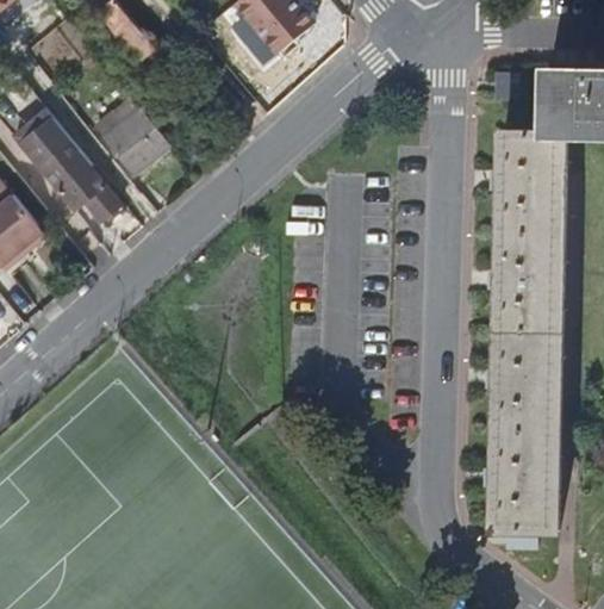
[(150,45),(113,0),(106,0),(95,10),(134,58),(150,45)]
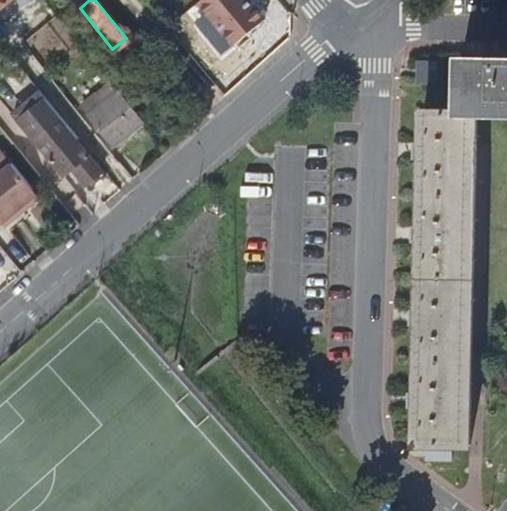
[(260,19),(244,0),(196,0),(194,1),(229,44),(260,19)]
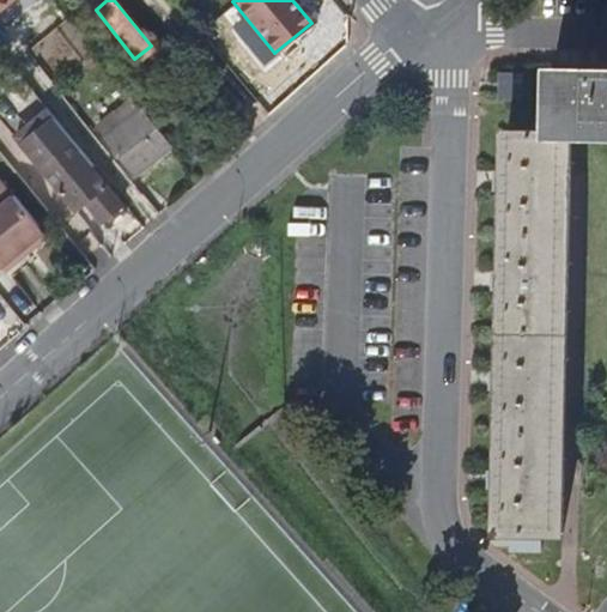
[(48,77),(83,49),(60,20),(25,47),(48,77)]
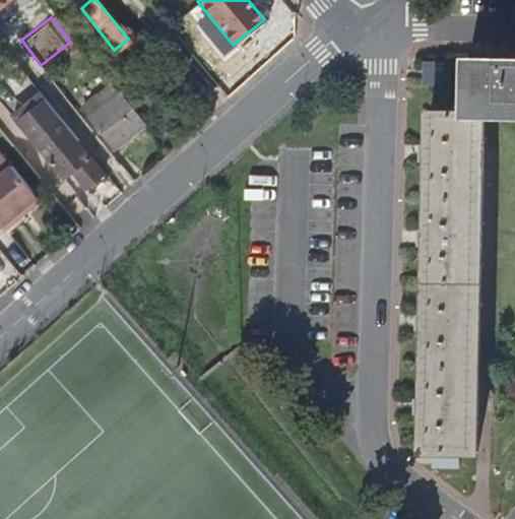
[(514,58),(467,58),(467,111),(483,112),(514,112),(514,58)]
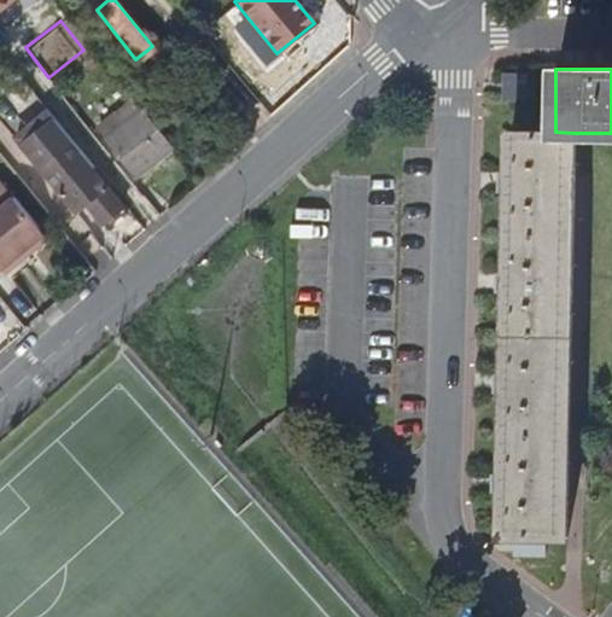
[(137,173),(169,145),(137,104),(104,132),(137,173)]
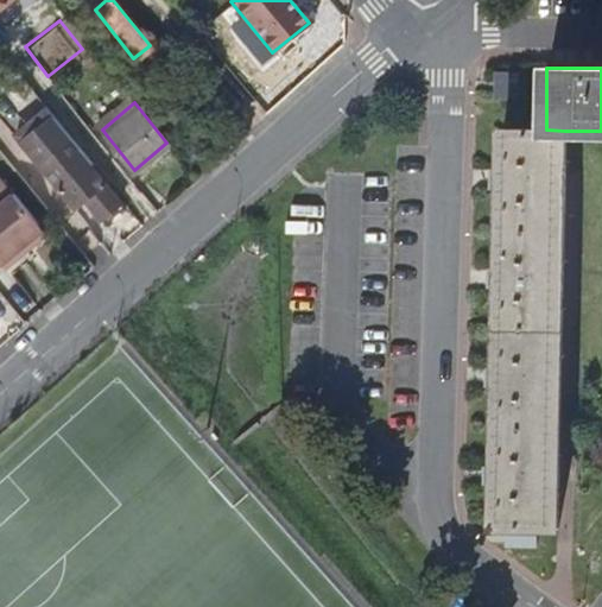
[(116,203),(86,165),(88,162),(49,114),(14,141),(68,208),(81,197),(97,219),(116,203)]
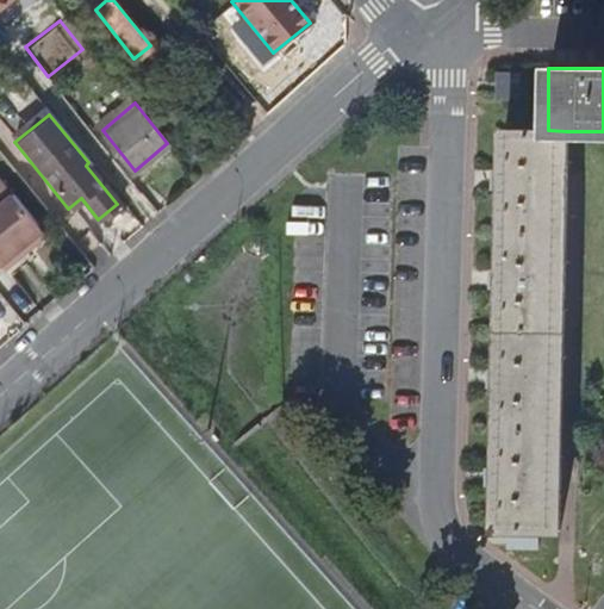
[(135,171),(103,130),(98,135),(130,174),(135,171)]
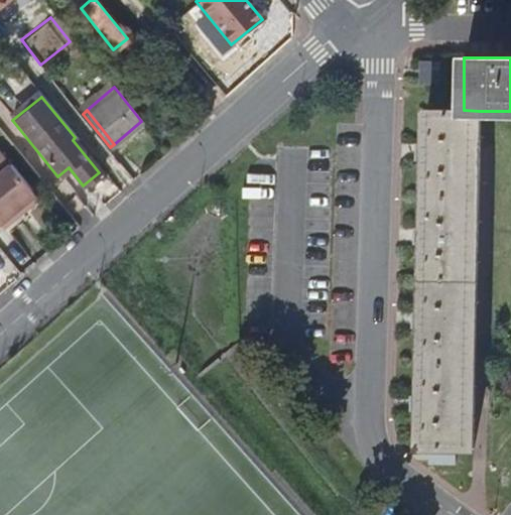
[(472,443),(479,111),(464,110),(423,110),(416,442),(472,443)]
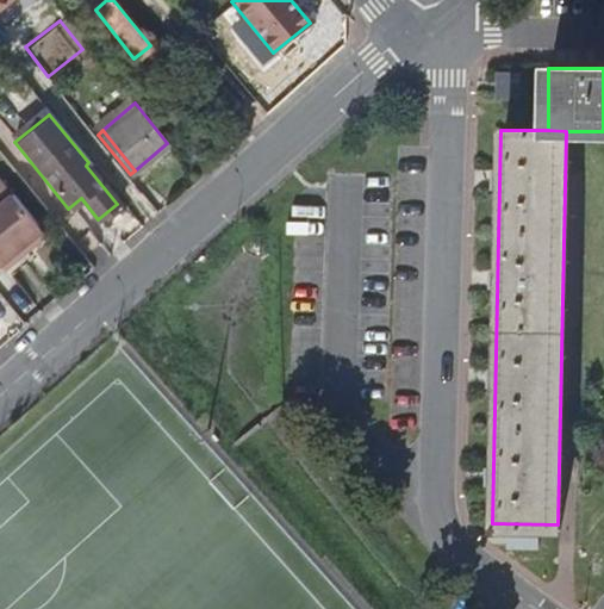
[(12,248),(36,228),(6,191),(0,196),(0,265),(16,253),(12,248)]
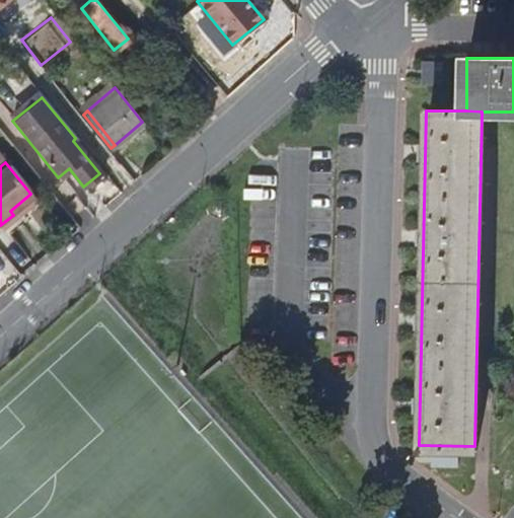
[(13,215),(34,198),(30,194),(10,211),(13,215)]
